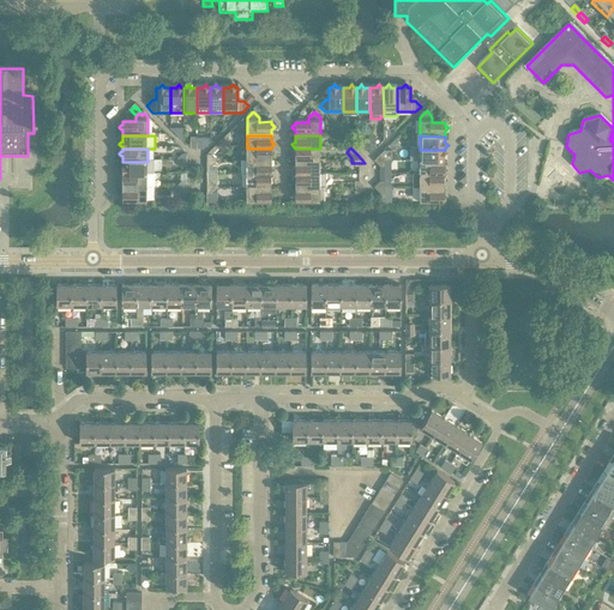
[(247,149),(247,162),(271,162),(271,157),(275,155),(271,151),(271,149),(247,149)]
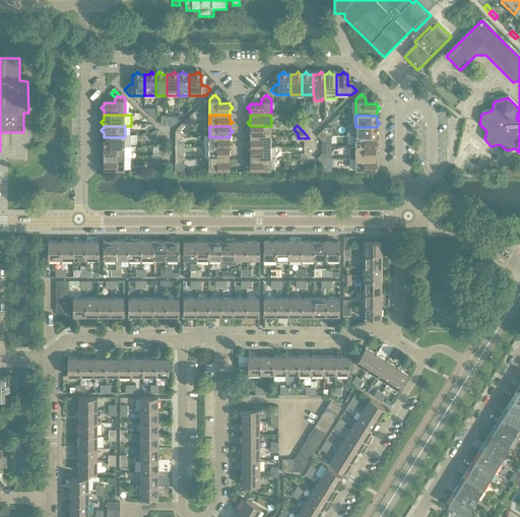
[(271,138),(271,126),(250,126),(250,128),(249,128),(247,131),(249,132),(250,132),(250,138),(271,138)]
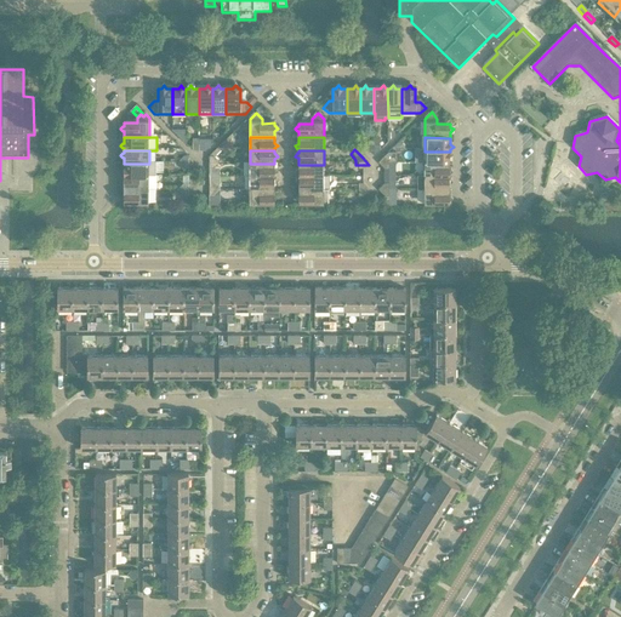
[(425,152),(425,165),(449,165),(450,159),(454,156),(450,154),(450,152),(425,152)]
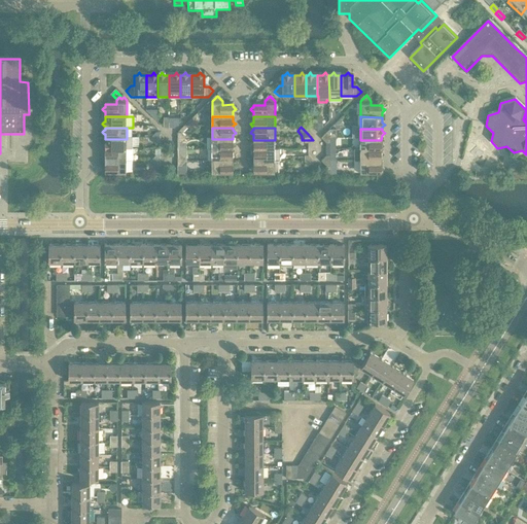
[(105,150),(133,150),(133,139),(127,139),(105,139),(105,144),(104,144),(102,146),(104,148),(105,148),(105,150)]
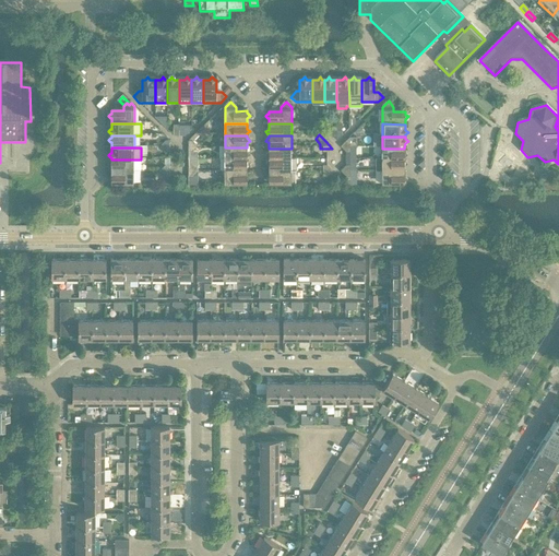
[(225,148),(225,161),(247,161),(247,158),(250,156),(247,154),(247,148),(225,148)]
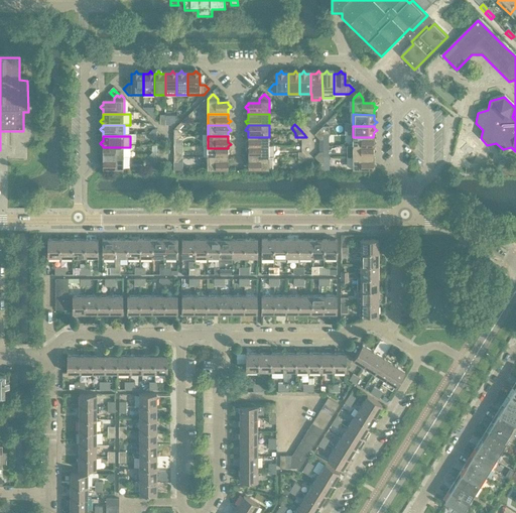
[(269,148),(269,137),(248,137),(248,142),(247,142),(245,144),(247,146),(248,146),(248,148),(269,148)]
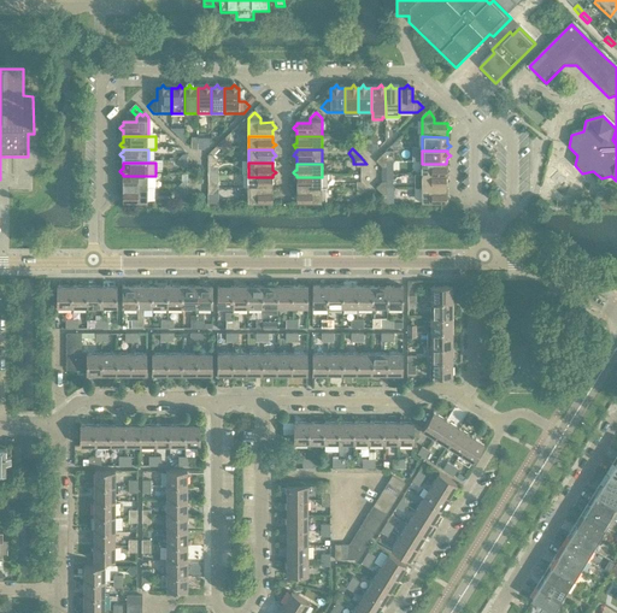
[(446,164),(422,164),(422,177),(446,177),(446,175),(451,172),(446,170),(446,164)]
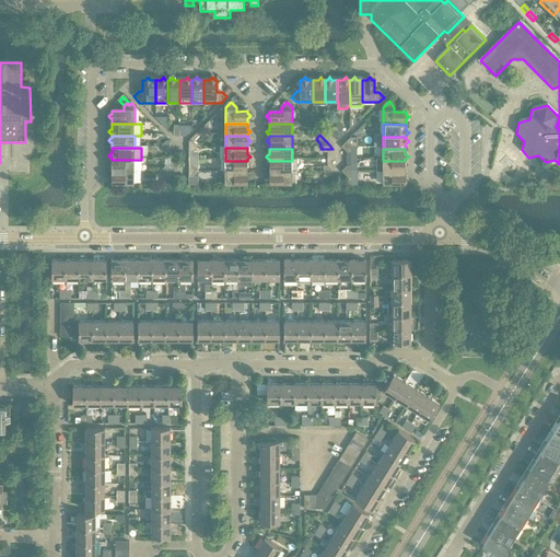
[(141,160),(112,160),(112,163),(111,163),(108,164),(111,166),(112,166),(112,172),(135,172),(141,172),(141,160)]
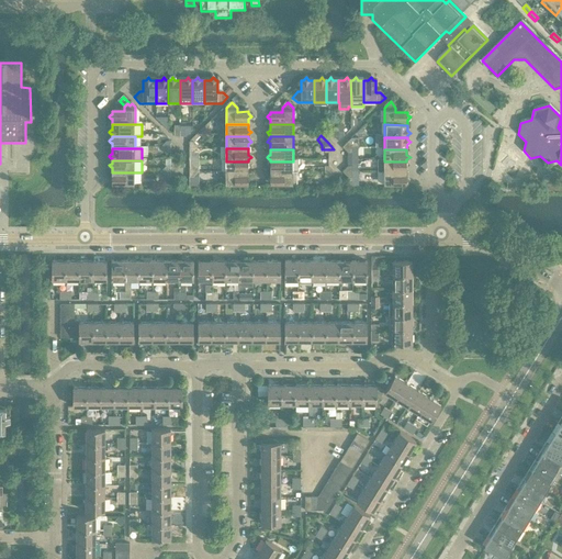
[(226,161),(226,174),(248,174),(248,168),(251,166),(248,164),(248,161),(226,161)]
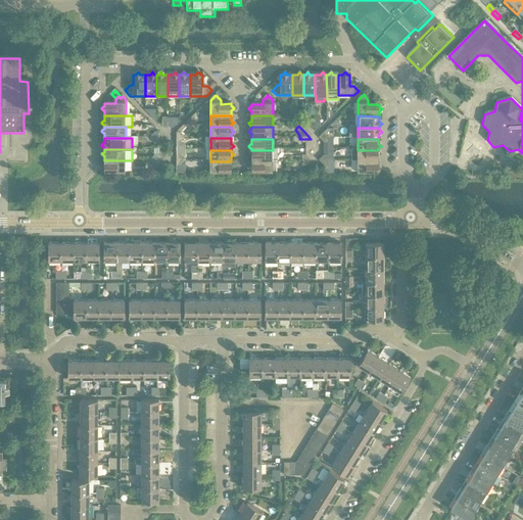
[(273,161),(273,150),(251,150),(251,152),(250,152),(248,154),(250,156),(251,156),(251,161),(273,161)]
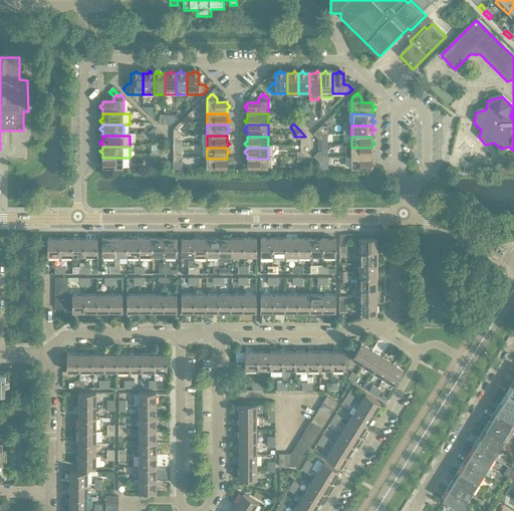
[(351,159),(371,159),(371,154),(374,152),(371,150),(371,148),(351,148),(345,148),(345,159),(351,159)]
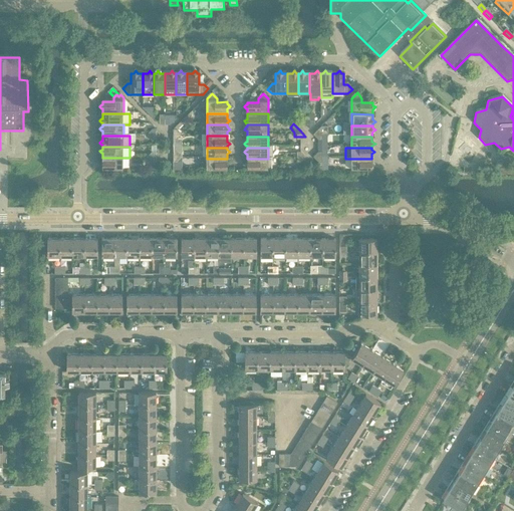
[(123,170),(123,158),(102,158),(102,164),(101,164),(99,166),(101,168),(102,168),(102,170),(123,170)]
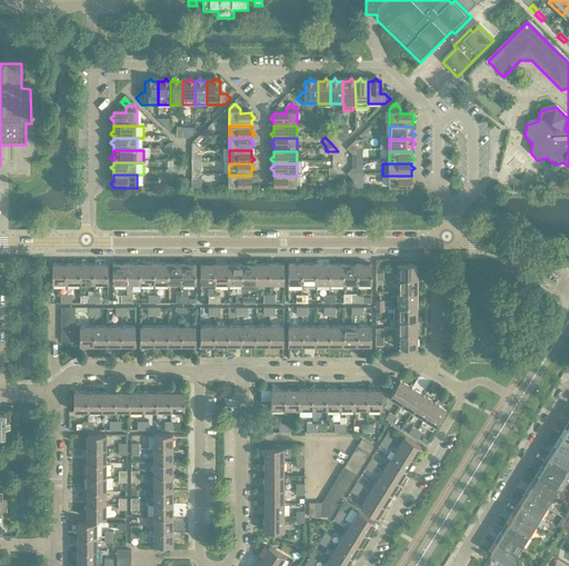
[(192,181),(192,192),(201,192),(201,176),(196,181),(192,181)]
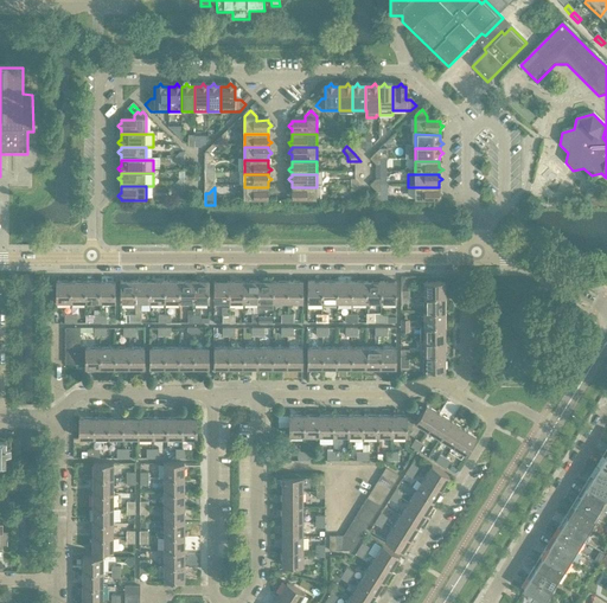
[(244,187),(244,201),(268,201),(268,198),(269,198),(272,196),(268,193),(268,187),(244,187)]
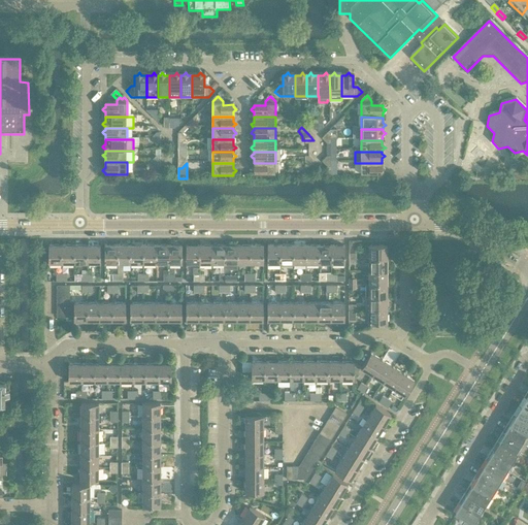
[(275,175),(275,163),(254,163),(254,168),(253,168),(251,170),(253,172),(254,172),(254,175),(275,175)]
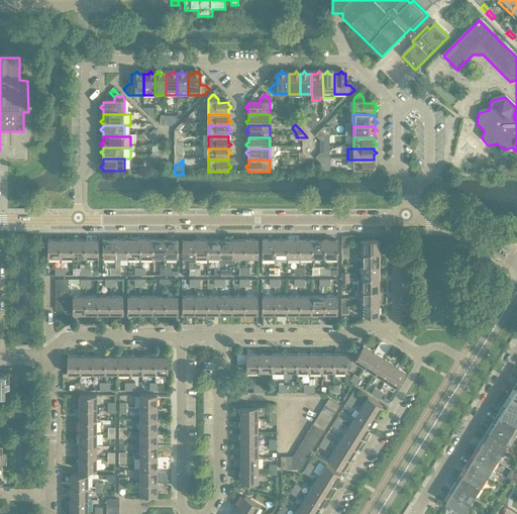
[(374,160),(353,160),(353,172),(374,172),(374,169),(377,167),(374,165),(374,160)]
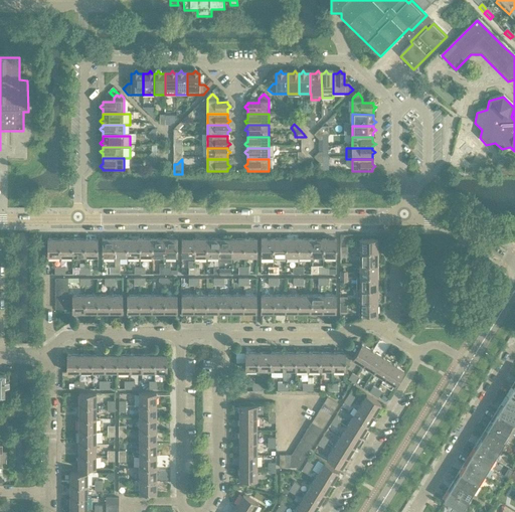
[(504,169),(505,165),(502,162),(498,163),(497,168),(500,171),(504,169)]
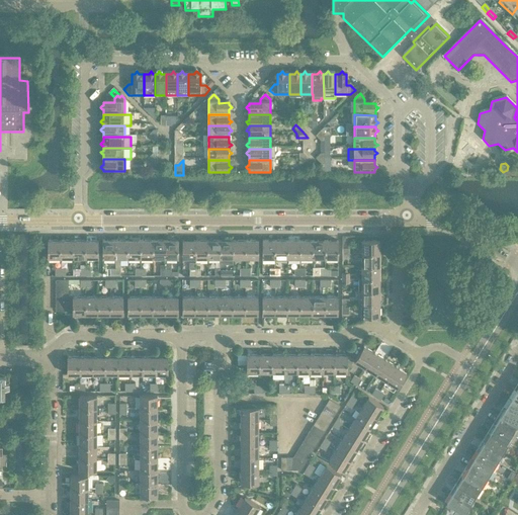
[(48,260),(61,260),(61,243),(48,243),(48,260)]
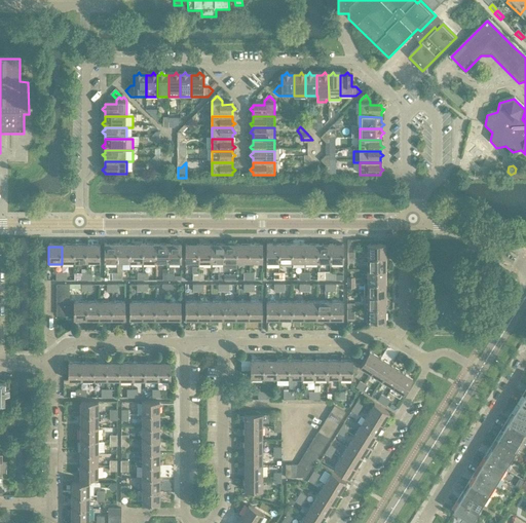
[(62,264),(74,264),(74,247),(62,247),(62,264)]
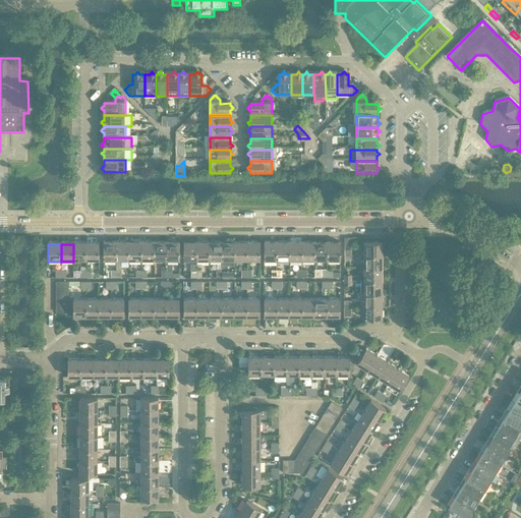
[(73,262),(85,262),(87,244),(73,244),(73,262)]
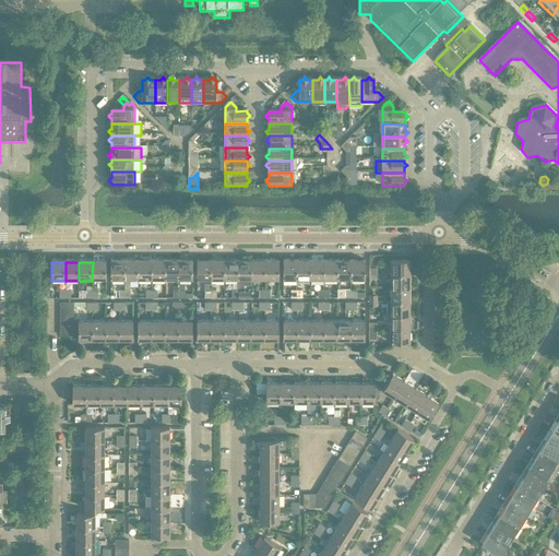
[(106,262),(93,262),(92,281),(106,281),(106,262)]
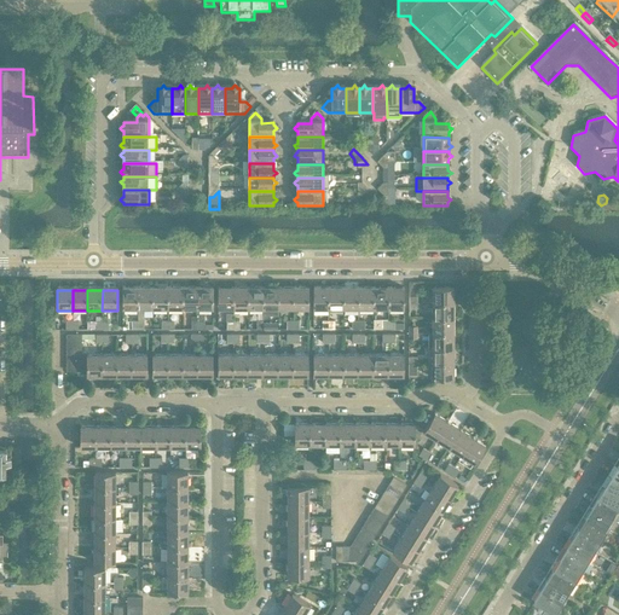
[(122,311),(138,311),(138,290),(122,290),(122,311)]
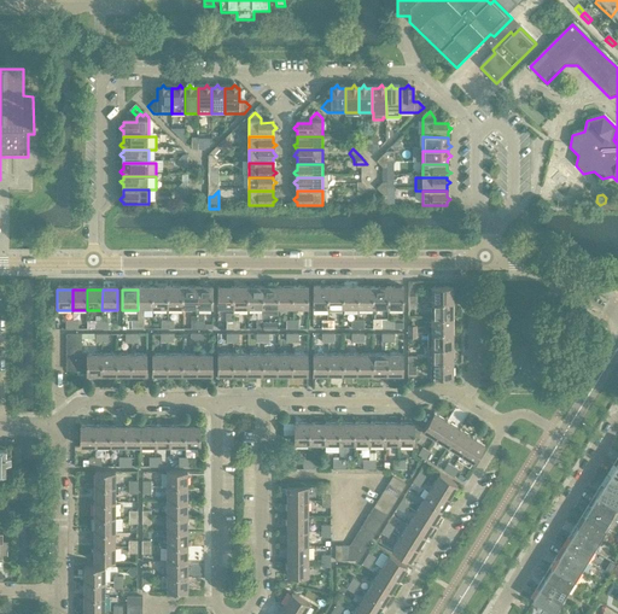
[(152,290),(138,290),(138,310),(138,320),(130,320),(130,332),(144,332),(144,310),(152,310),(152,290)]
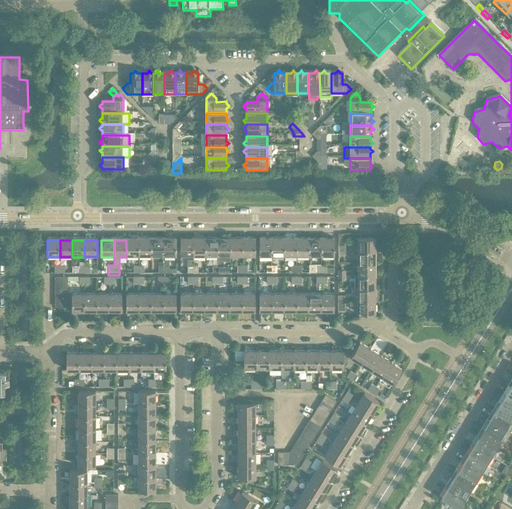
[(139,240),(126,240),(126,257),(139,257),(139,240)]
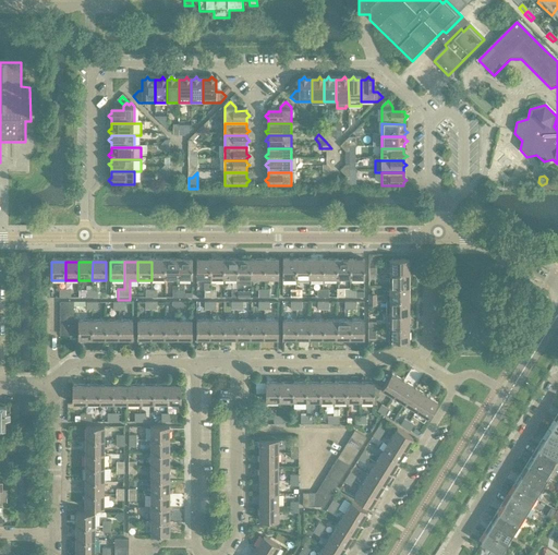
[(165,262),(152,262),(152,280),(165,280),(165,262)]
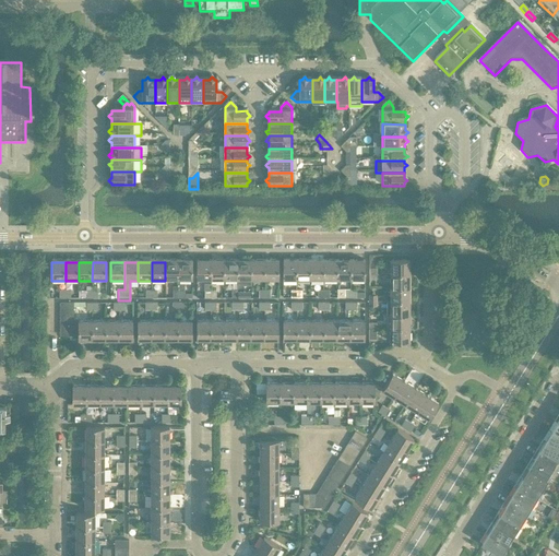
[(178,262),(165,262),(165,281),(178,281),(178,262)]
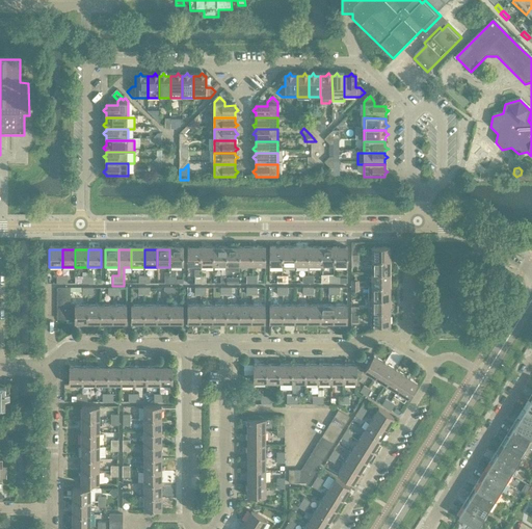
[(184,249),(169,249),(169,267),(183,267),(184,249)]
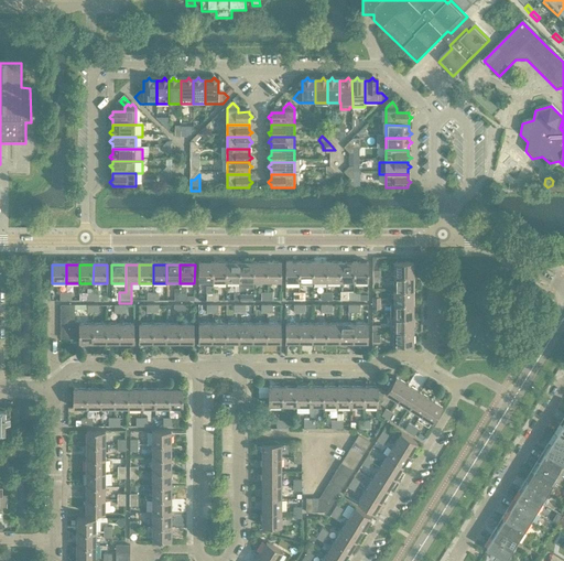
[(198,283),(213,283),(213,265),(199,265),(198,265),(198,283)]
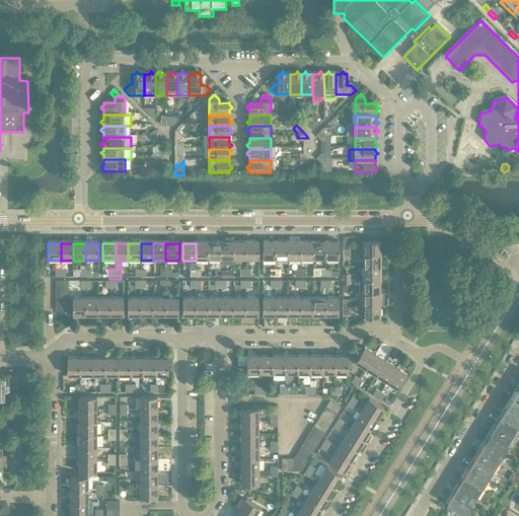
[(209,243),(196,243),(196,261),(196,266),(200,266),(200,261),(209,261),(209,243)]
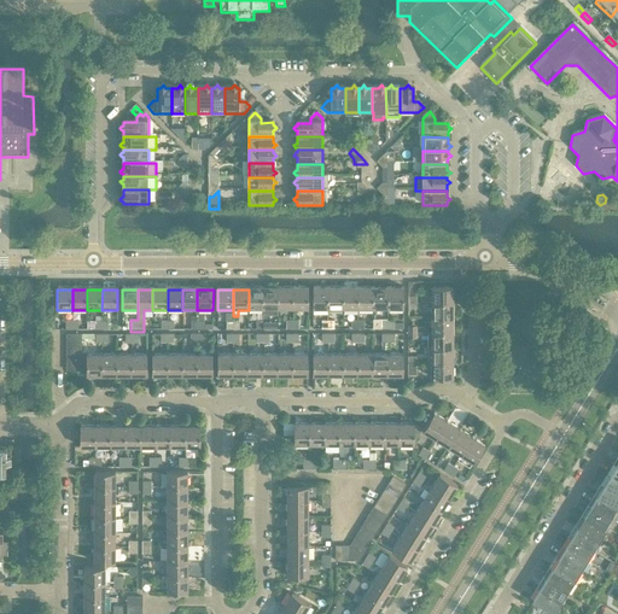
[(263,290),(249,290),(249,310),(263,310),(263,290)]
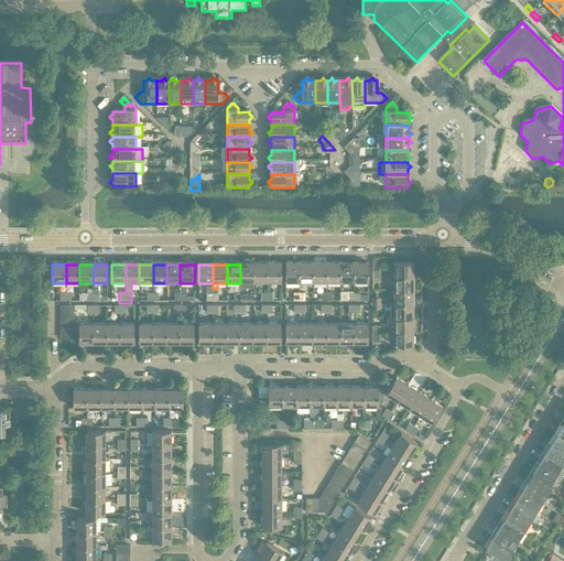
[(253,265),(240,265),(240,283),(253,283),(253,265)]
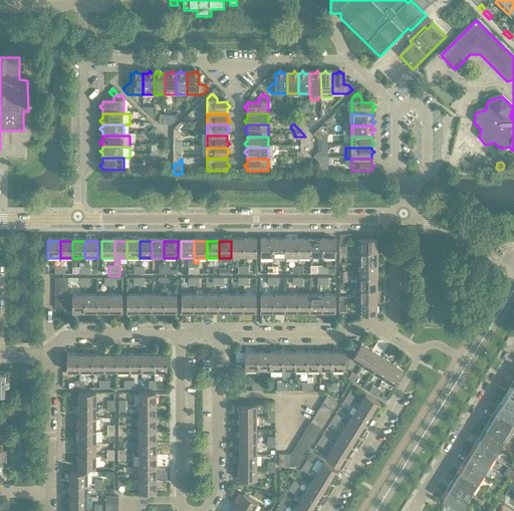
[(244,241),(231,241),(231,258),(244,258),(244,241)]
